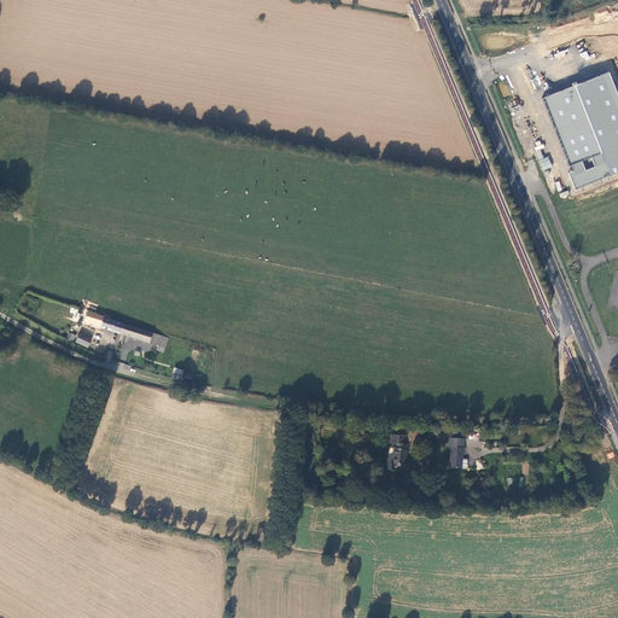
[(581,53),(584,62),(590,59),(587,51),(581,53)]
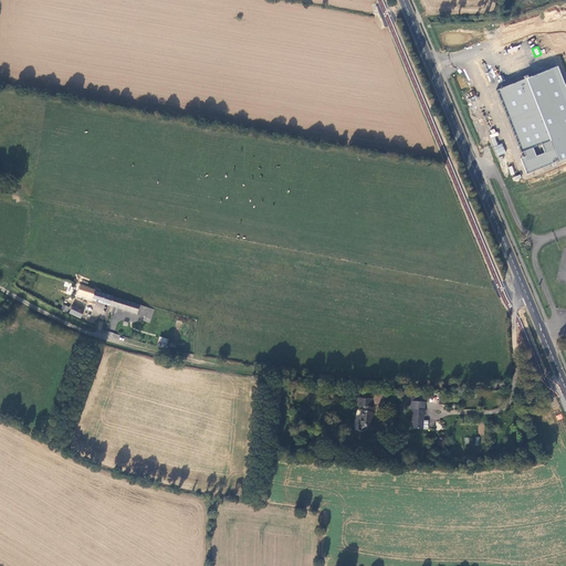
[(565,92),(556,67),(499,90),(525,157),(521,158),(526,174),(565,157),(565,92)]
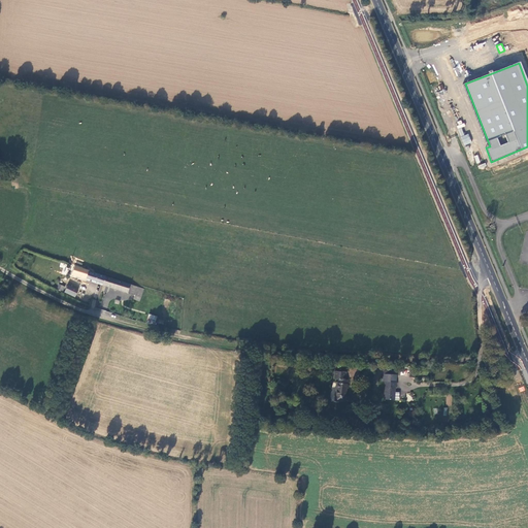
[(468,134),(461,136),(464,145),(471,143),(468,134)]
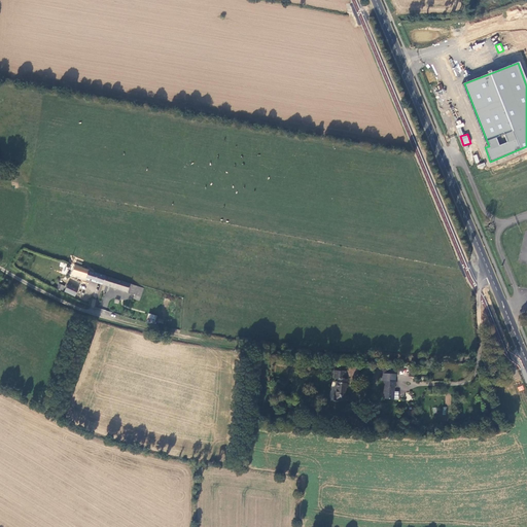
[(63,273),(66,274),(68,265),(61,262),(60,267),(64,268),(63,273)]
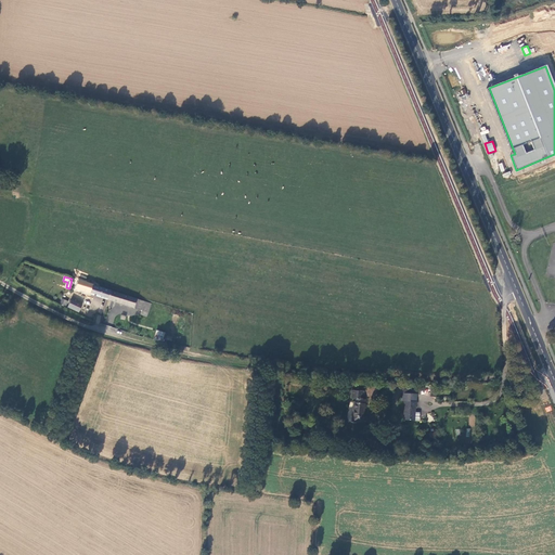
[(87,283),(85,291),(91,293),(90,294),(108,299),(111,291),(87,283)]
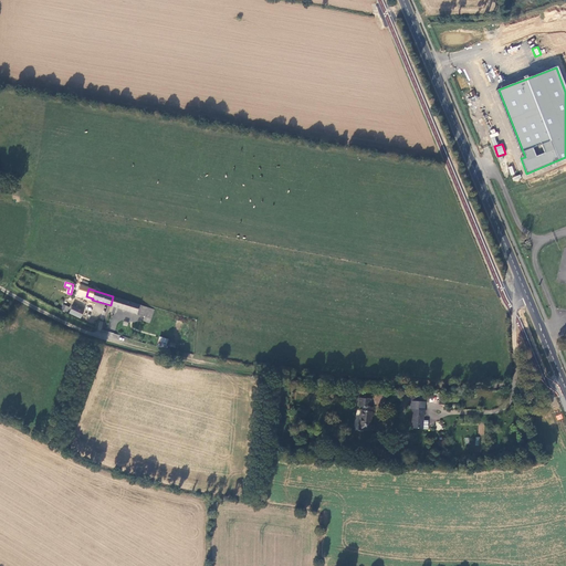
[(113,296),(111,305),(145,316),(144,321),(150,323),(155,310),(138,304),(113,296)]
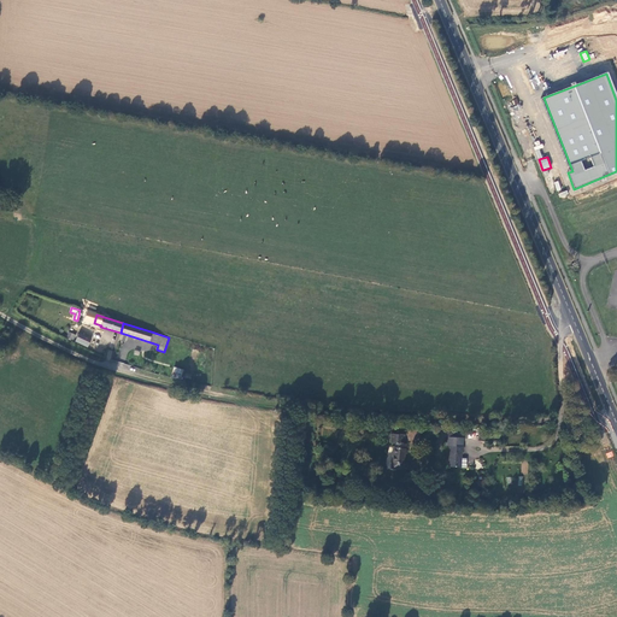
[(80,333),(76,340),(88,346),(92,339),(80,333)]
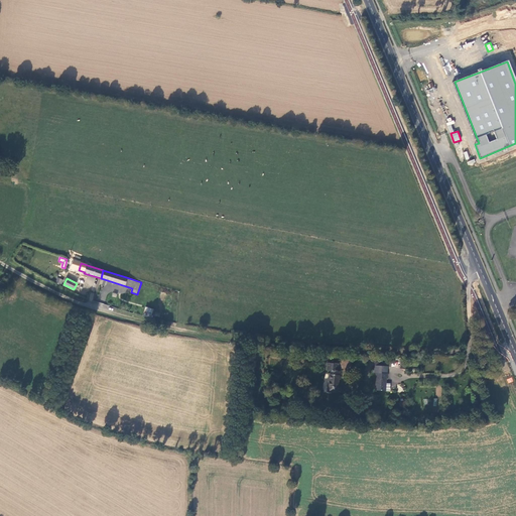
[(153,309),(146,307),(143,315),(151,317),(153,309)]
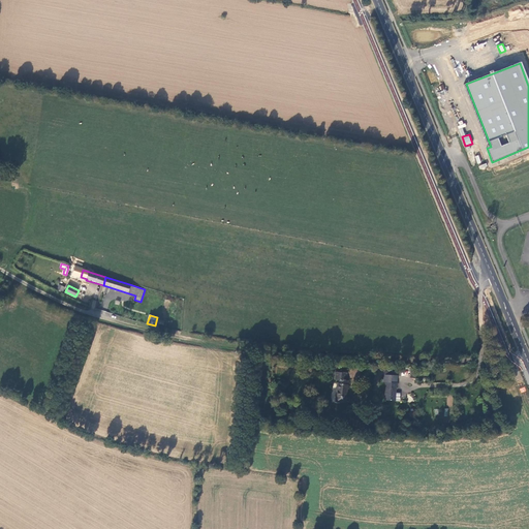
[(336,372),(335,379),(339,380),(339,383),(337,383),(336,396),(346,397),(348,381),(348,380),(346,380),(347,373),(336,372)]
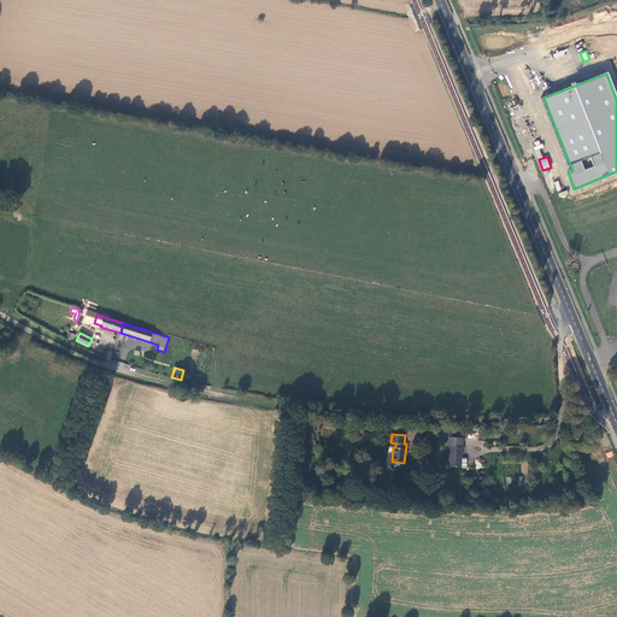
[(450,446),(450,466),(462,468),(462,451),(463,451),(463,446),(462,446),(463,438),(448,436),(448,446),(450,446)]
